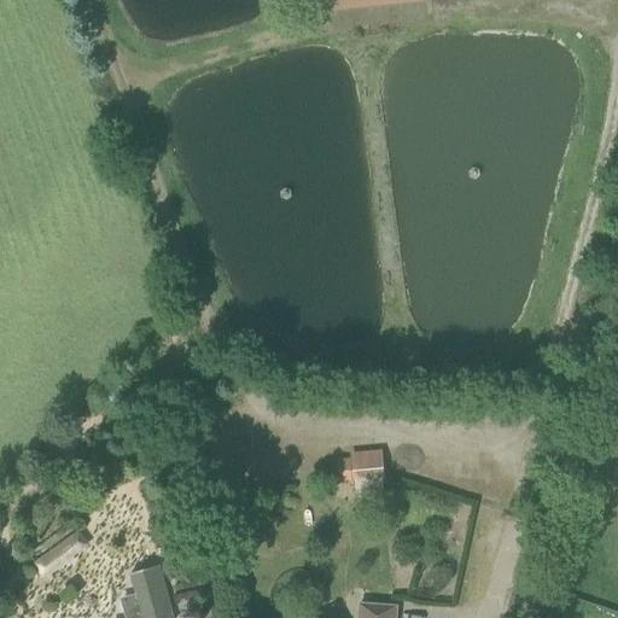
[(356,482),(384,479),(382,452),(354,453),(356,482)]
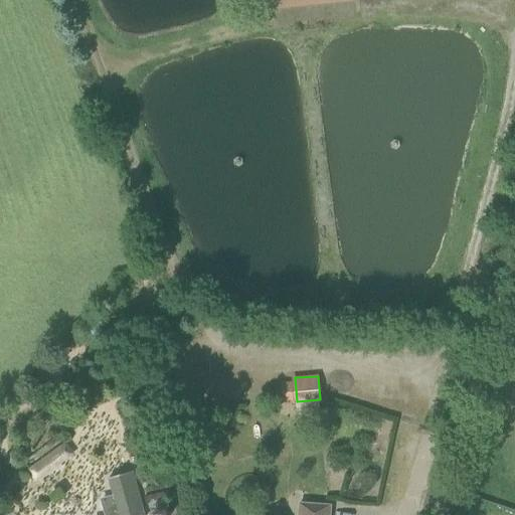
[(64,444),(29,469),(37,480),(72,455),(64,444)]
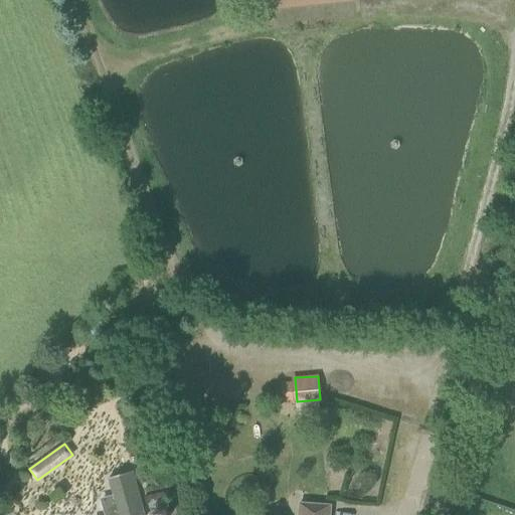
[(145,514),(133,471),(110,478),(114,495),(103,498),(107,514),(145,514)]
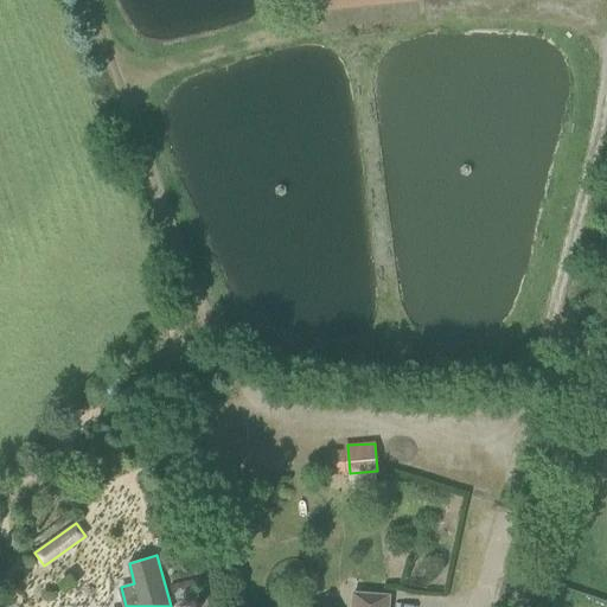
[(389,606),(390,595),(352,593),(351,606),(389,606)]
